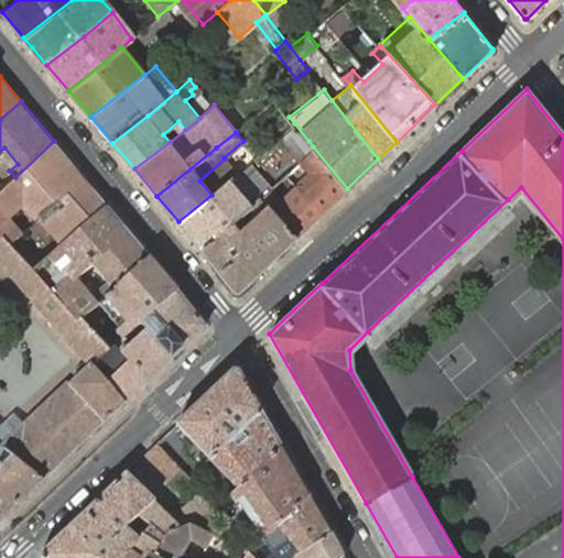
[(0,238),(3,236),(9,241),(18,233),(1,212),(23,195),(40,214),(44,219),(60,205),(56,200),(84,176),(54,141),(15,177),(0,192),(0,238)]
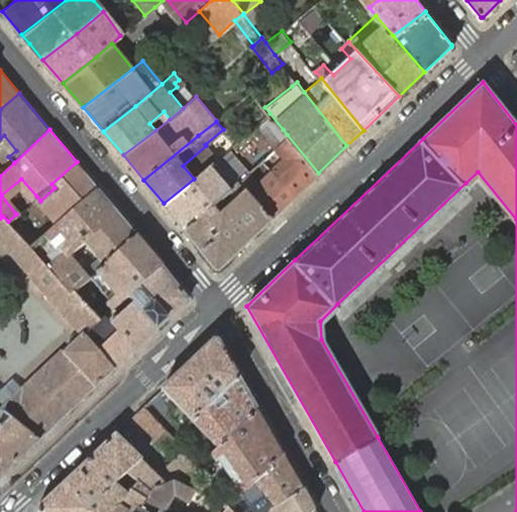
[(277,145),(287,134),(283,129),(234,175),(219,157),(217,159),(201,174),(194,179),(164,203),(184,226),(216,202),(214,202),(230,187),(238,179),(248,171),(262,158),(277,145)]
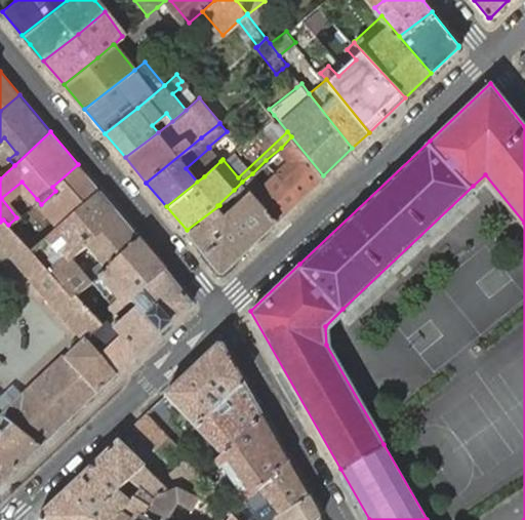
[(299,198),(323,175),(291,136),(281,148),(290,157),(276,171),(299,198)]
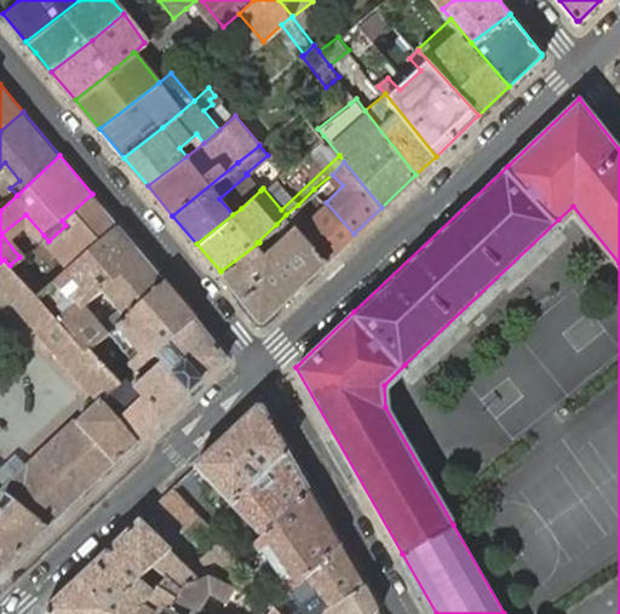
[(219,199),(233,214),(241,208),(260,190),(247,174),(219,199)]
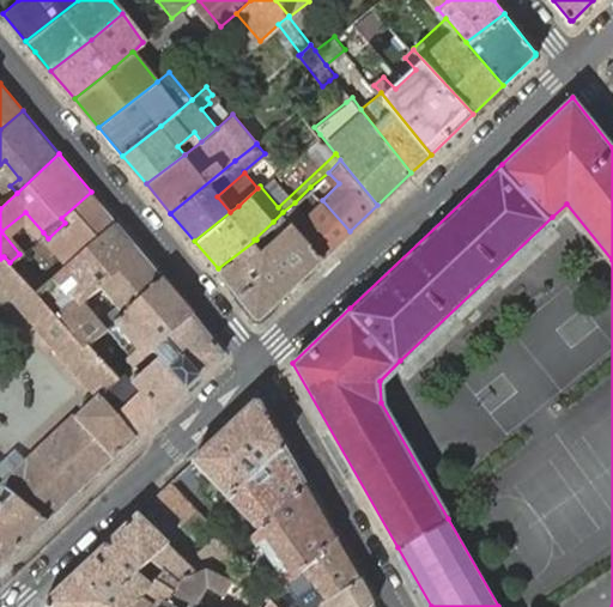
[(115,220),(91,192),(61,218),(65,223),(48,238),(67,262),(115,220)]
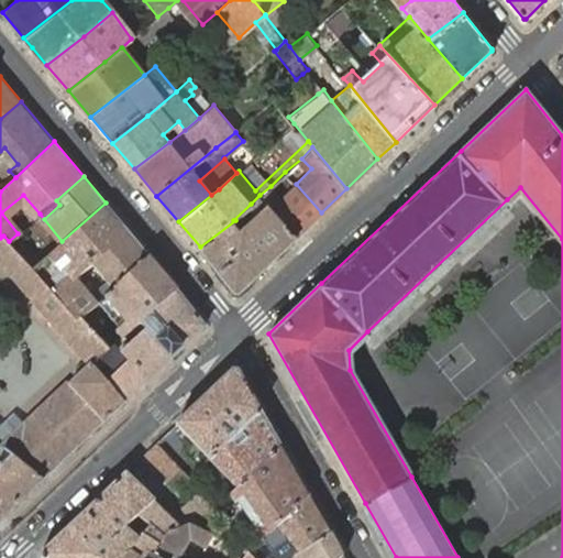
[(296,236),(321,212),(296,184),(280,197),(271,186),(260,195),(296,236)]
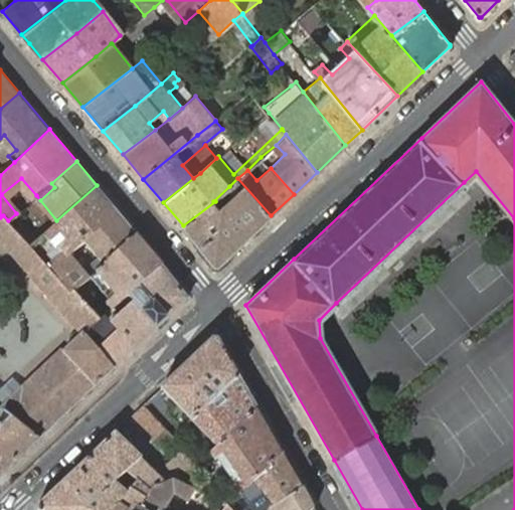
[(218,266),(271,215),(237,178),(229,186),(236,193),(220,208),(215,201),(183,225),(214,265),(218,266)]
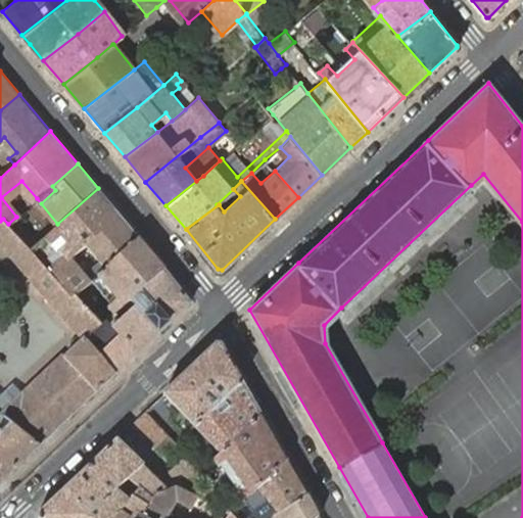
[(57,224),(47,234),(65,256),(69,252),(85,239),(119,213),(98,188),(57,224)]
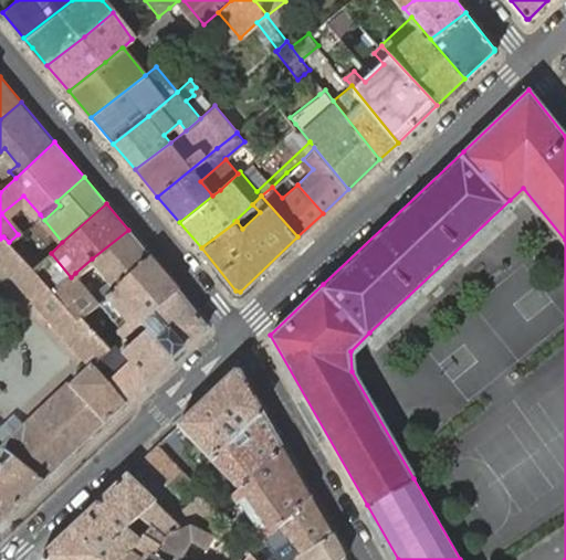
[(260,212),(252,204),(234,221),(237,221),(242,229),(260,212)]
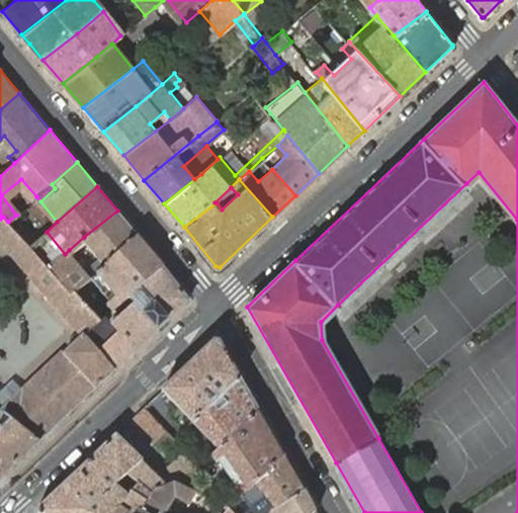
[(65,254),(50,267),(71,291),(75,288),(87,278),(90,275),(96,270),(105,262),(138,234),(117,210),(84,237),(100,257),(86,270),(69,250),(65,254)]
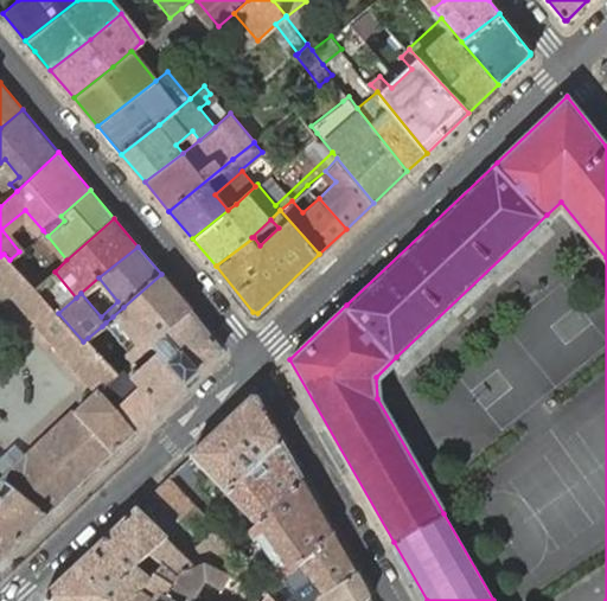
[(0,556),(45,513),(133,430),(98,389),(117,372),(88,338),(83,341),(58,313),(37,288),(10,260),(4,254),(0,256),(0,279),(95,389),(29,453),(4,479),(0,475),(0,556)]
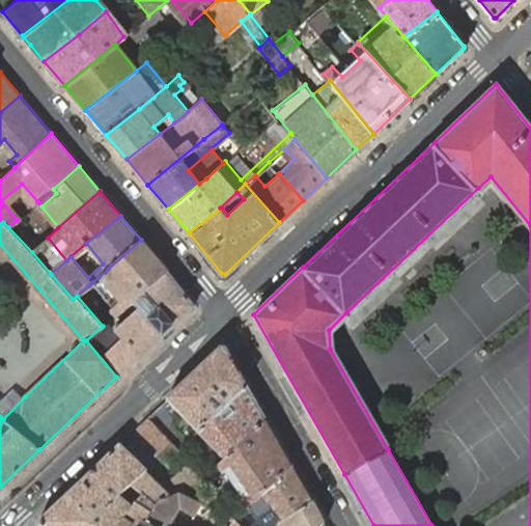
[(89,285),(77,296),(103,326),(109,321),(115,315),(129,304),(167,271),(141,240),(108,269),(99,277),(119,300),(110,309),(89,285)]
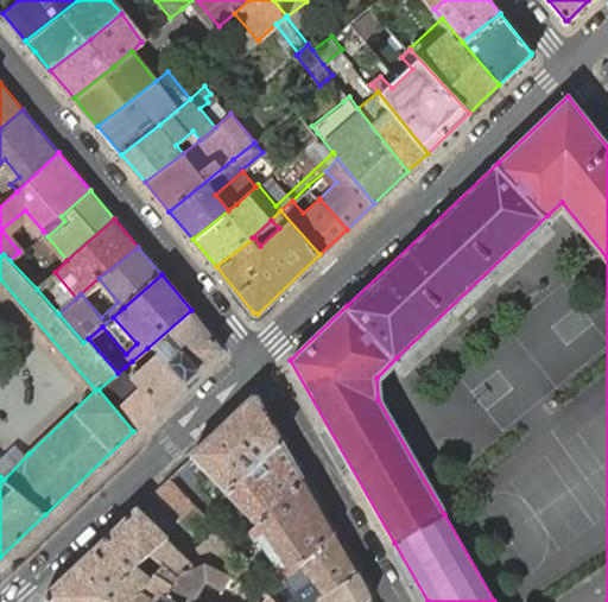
[(99,390),(133,431),(160,406),(221,348),(191,310),(147,348),(153,356),(132,375),(125,367),(118,373),(99,390)]
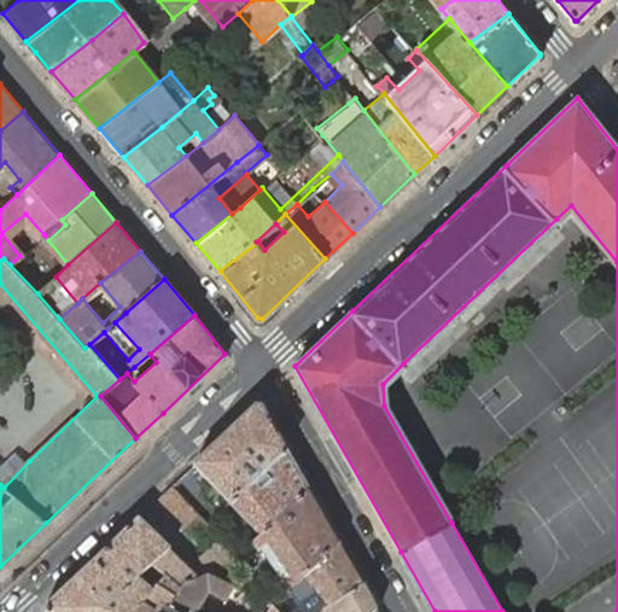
[(225,432),(261,471),(286,447),(261,402),(256,402),(225,432)]
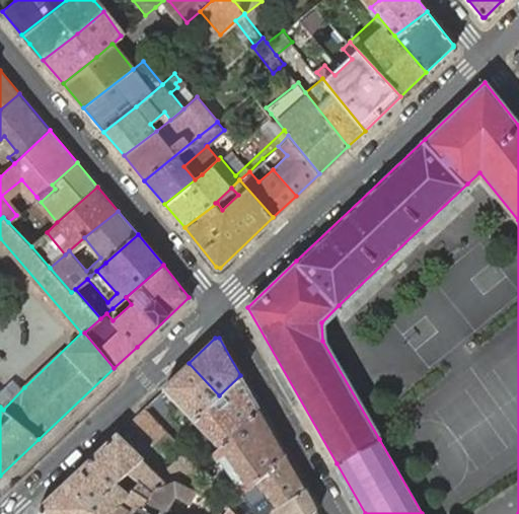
[(194,420),(219,395),(189,363),(162,387),(194,420)]
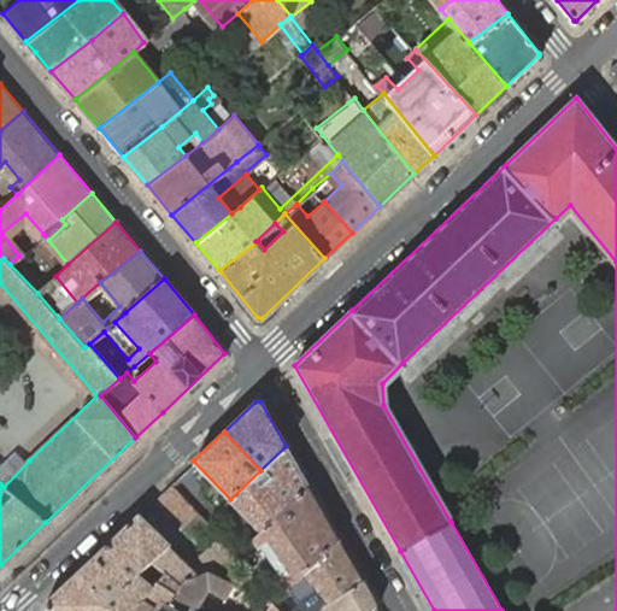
[(286,446),(260,470),(230,499),(218,510),(223,516),(235,505),(260,532),(309,485),(286,446)]
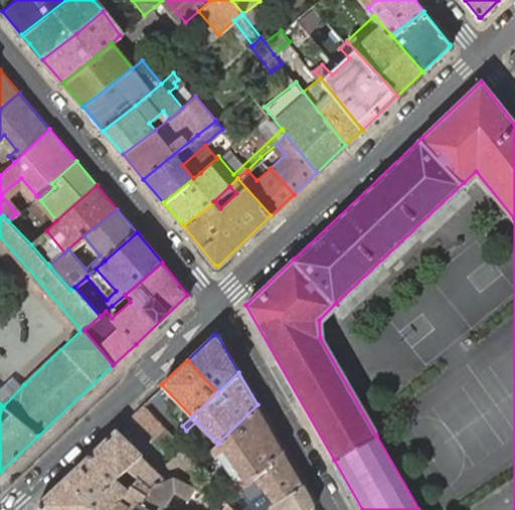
[(0,403),(3,406),(24,384),(13,374),(1,386),(0,384),(0,403)]
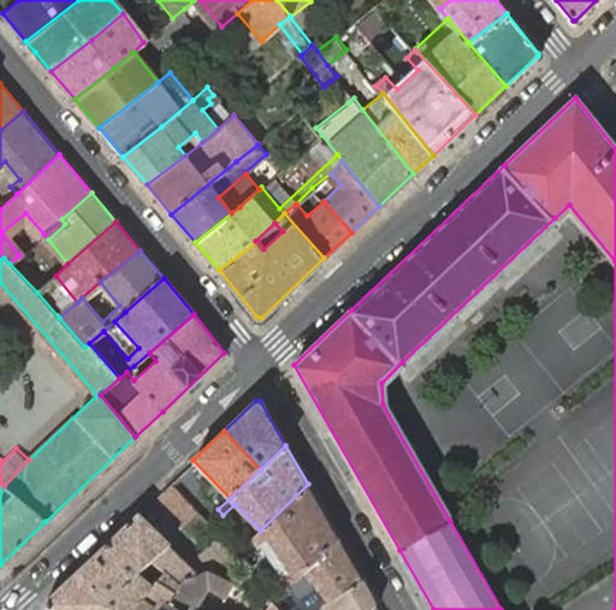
[(170,509),(184,495),(171,481),(157,495),(170,509)]
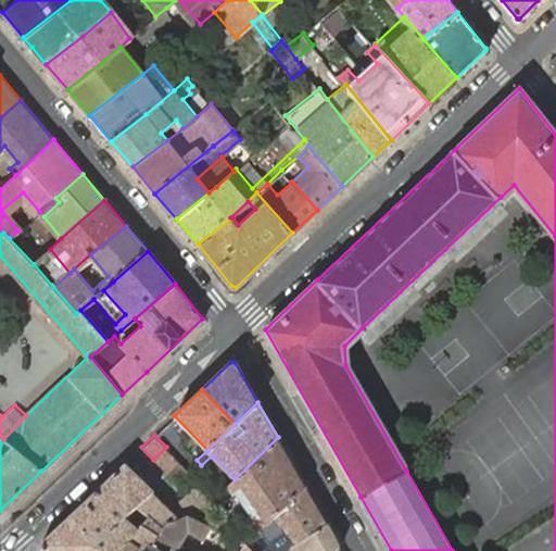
[(305,486),(278,437),(235,479),(227,485),(232,491),(236,489),(256,518),(255,520),(261,528),(305,486)]
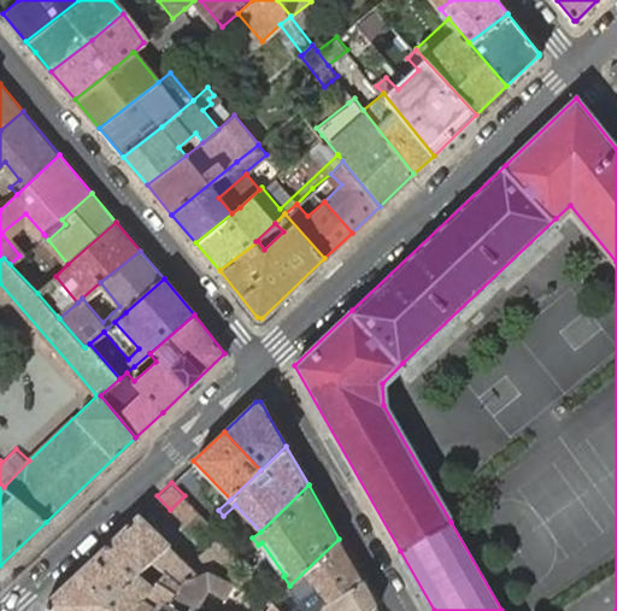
[(238,552),(225,538),(194,568),(139,513),(42,604),(46,609),(50,610),(131,610),(165,571),(180,583),(207,570),(224,565),(238,552)]
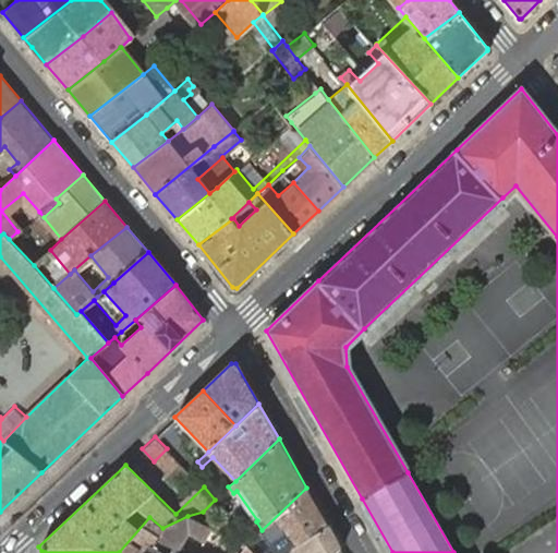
[(327,525),(306,488),(262,530),(261,531),(265,537),(277,551),(278,552),(284,552),(307,539),(327,525)]
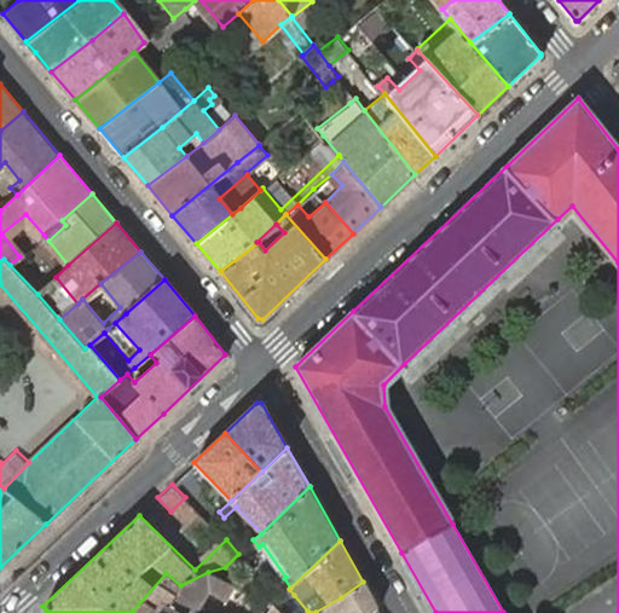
[(235,584),(208,572),(180,585),(162,612),(204,612),(196,607),(209,587),(226,597),(230,590),(235,584)]
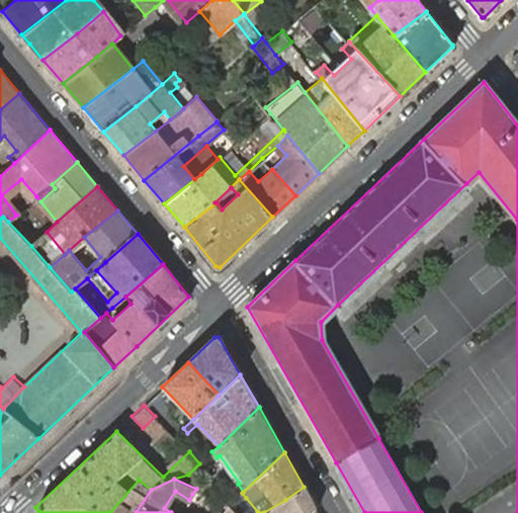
[(139,480),(110,512),(136,512),(151,490),(139,480)]
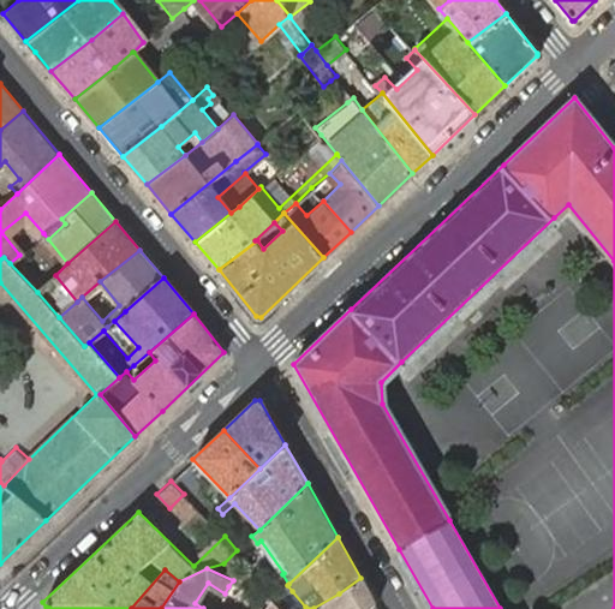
[(364,608),(374,601),(360,578),(339,593),(314,608),(364,608)]
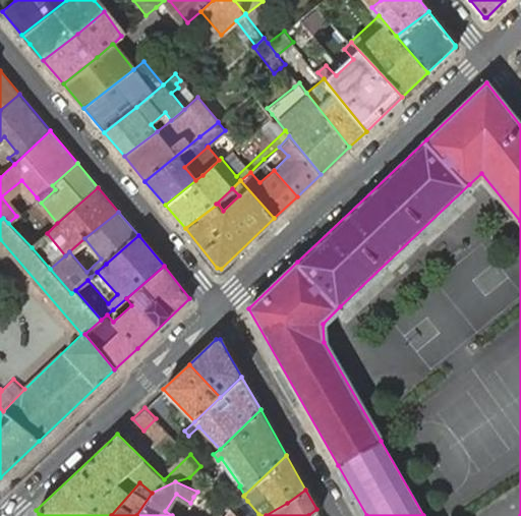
[(204,496),(197,492),(193,497),(197,500),(200,499),(204,496)]
